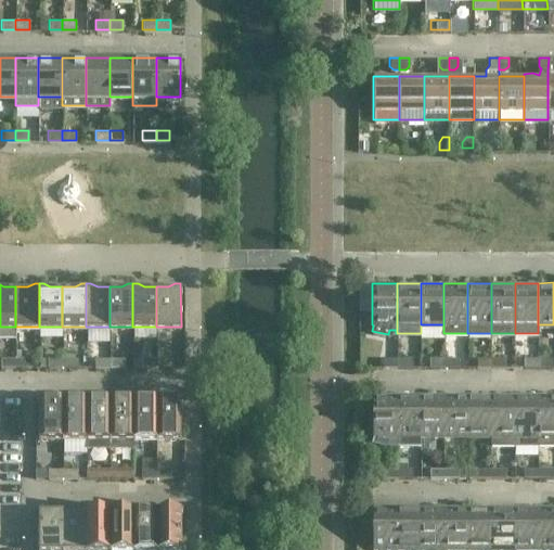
[(15,366),(15,356),(0,356),(0,366),(15,366)]
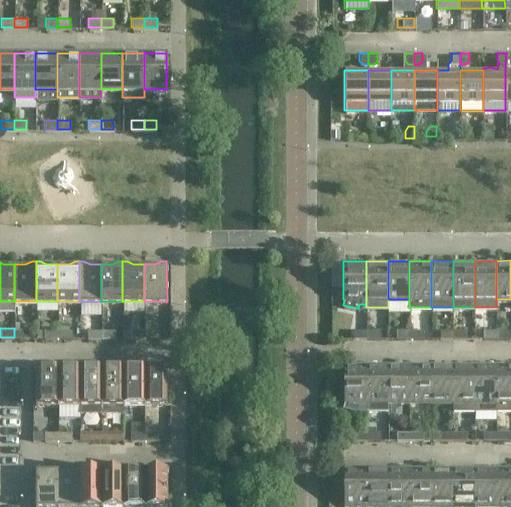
[(28,337),(28,328),(14,328),(14,337),(28,337)]
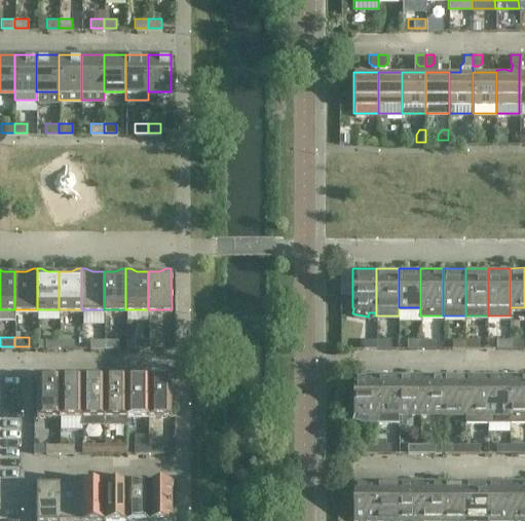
[(59,346),(59,337),(44,337),(44,346),(59,346)]
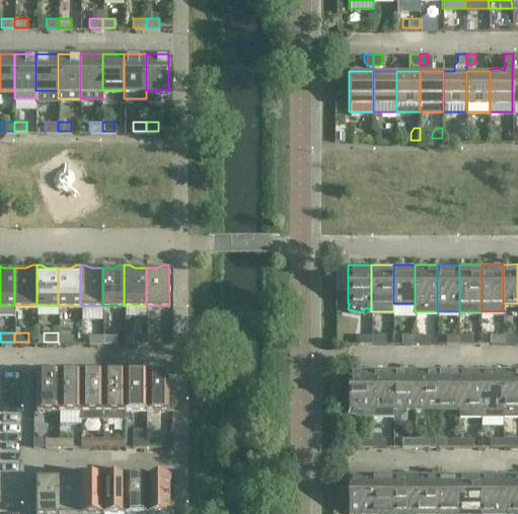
[(72,342),(72,333),(58,333),(58,342),(72,342)]
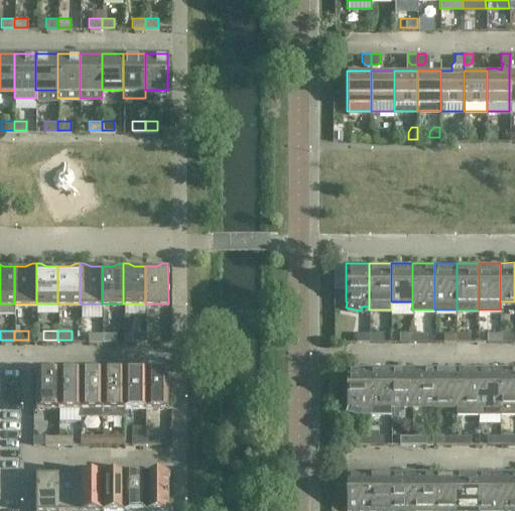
[(102,340),(102,331),(88,331),(88,340),(102,340)]
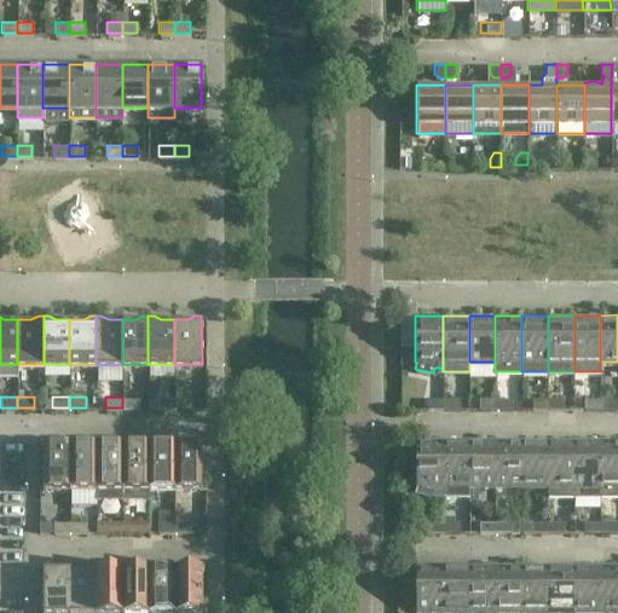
[(139,408),(139,397),(122,397),(122,408),(139,408)]
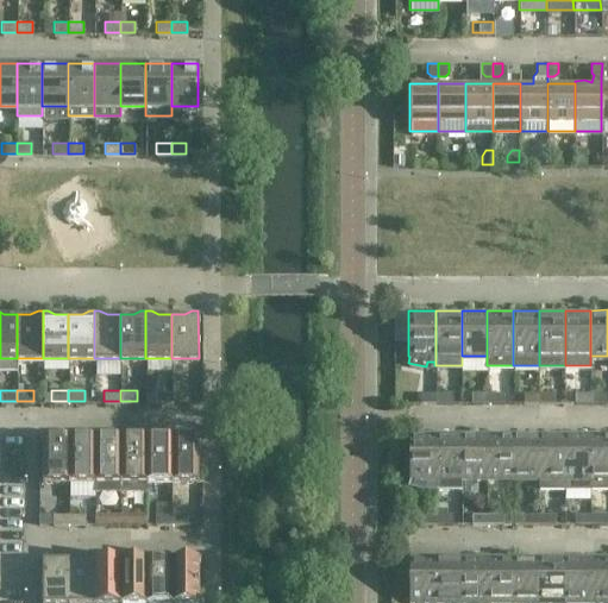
[(171,401),(171,390),(155,390),(155,401),(171,401)]
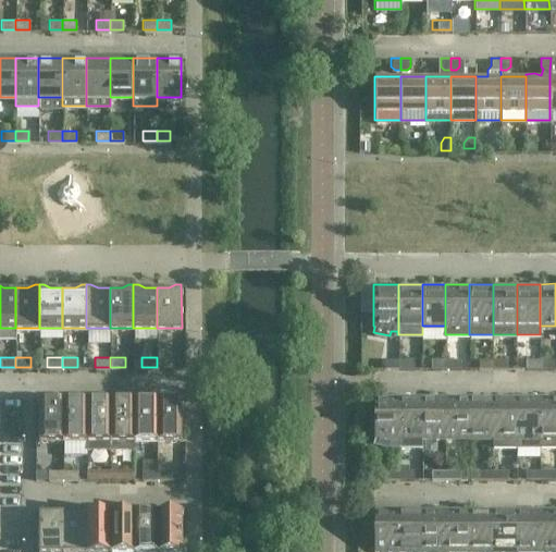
[(172,367),(172,357),(157,357),(157,367),(172,367)]
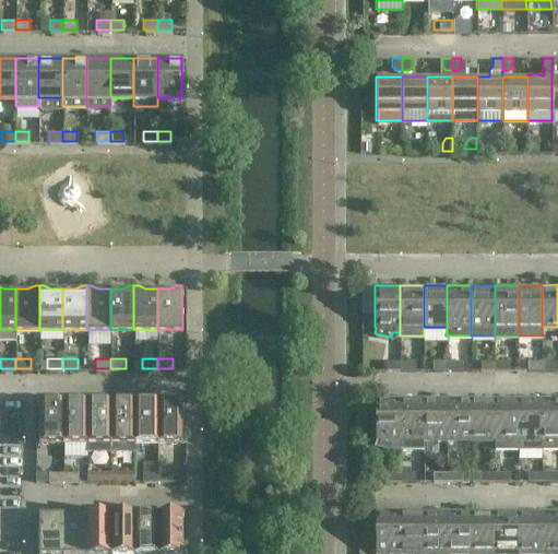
[(400,368),(400,358),(386,358),(386,368),(400,368)]
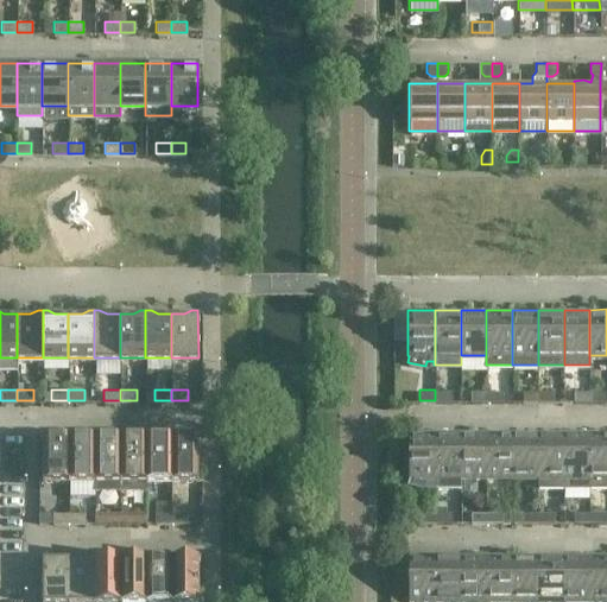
[(451,400),(451,390),(435,390),(435,400),(451,400)]
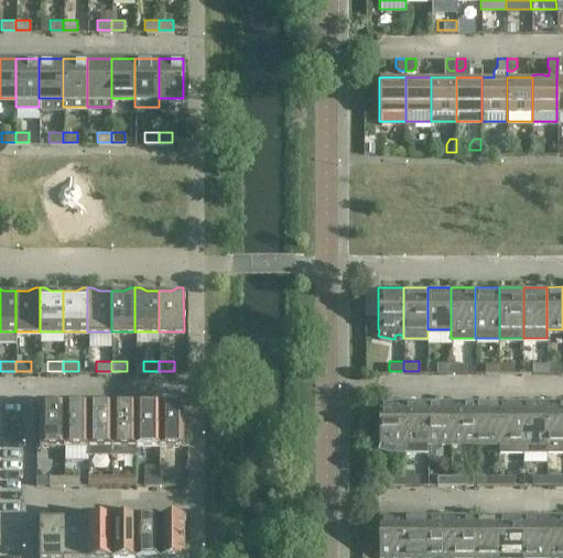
[(451,371),(451,361),(436,361),(436,371),(451,371)]
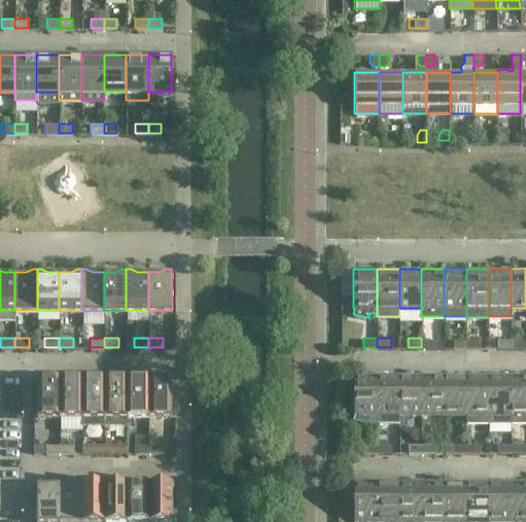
[(435,347),(435,338),(421,338),(421,347),(435,347)]
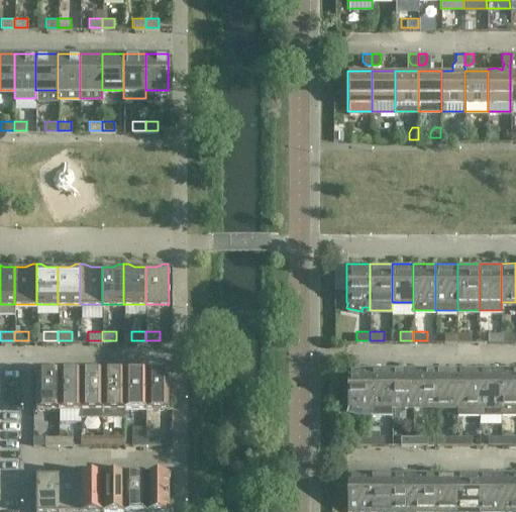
[(457,340),(457,331),(443,331),(443,340),(457,340)]
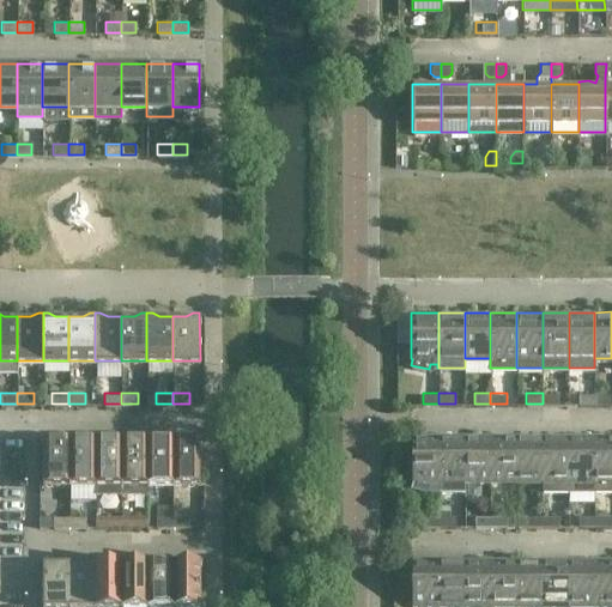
[(558,404),(558,393),(543,393),(543,404),(558,404)]
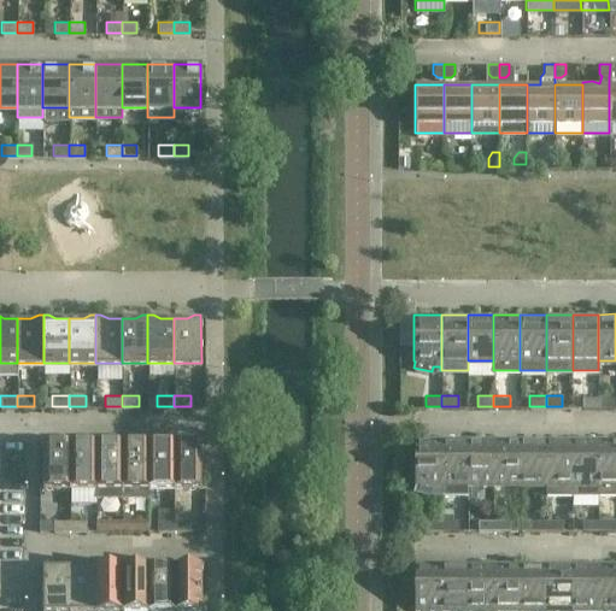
[(598,406),(598,395),(581,395),(581,406),(598,406)]
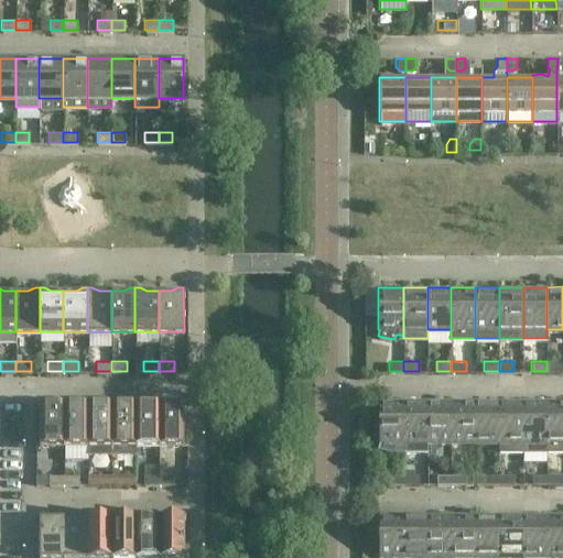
[(561,371),(561,361),(547,361),(547,371),(561,371)]
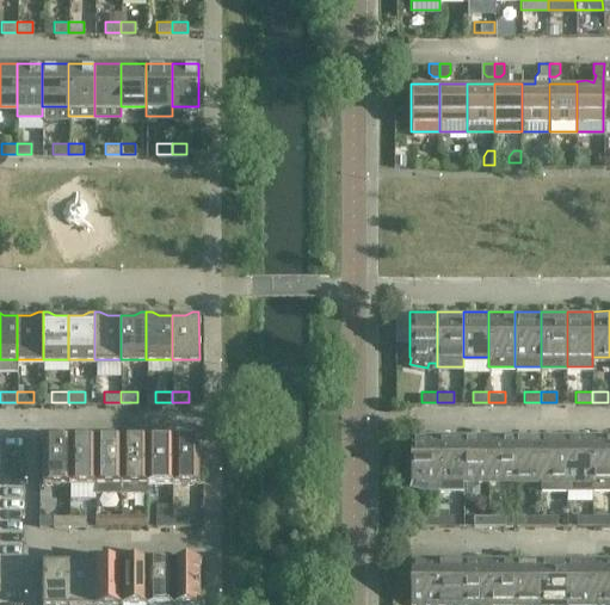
[(199,481),(199,432),(192,432),(185,437),(172,437),(172,481),(199,481)]
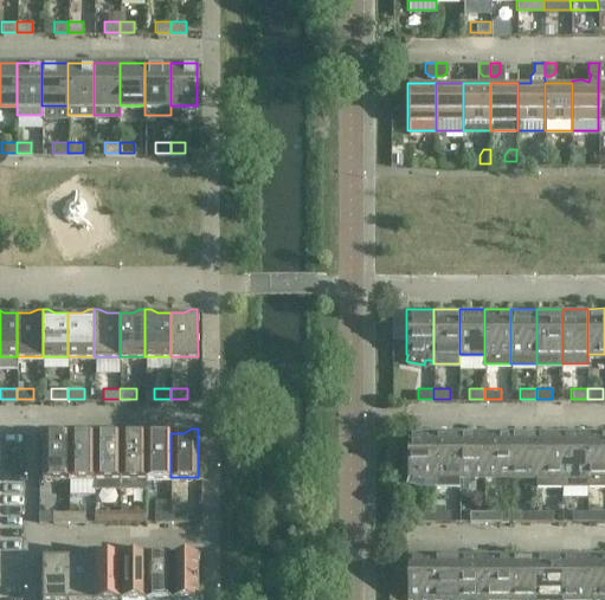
[(604,483),(604,428),(587,430),(587,484),(604,483)]
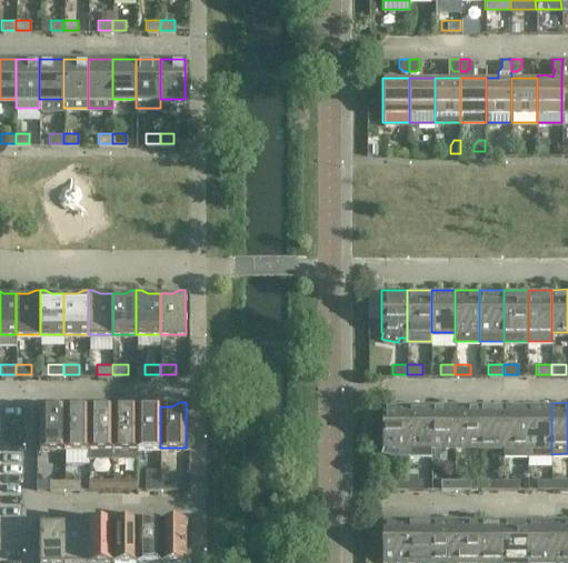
[(65,448),(65,406),(51,406),(45,403),(39,403),(39,448),(65,448)]
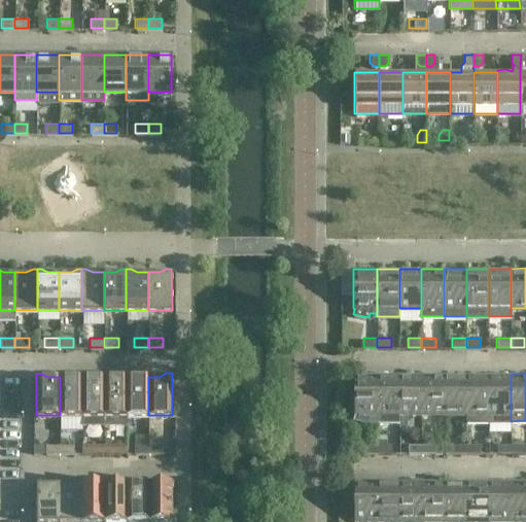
[(81,415),(81,374),(77,374),(71,377),(60,377),(60,415),(81,415)]
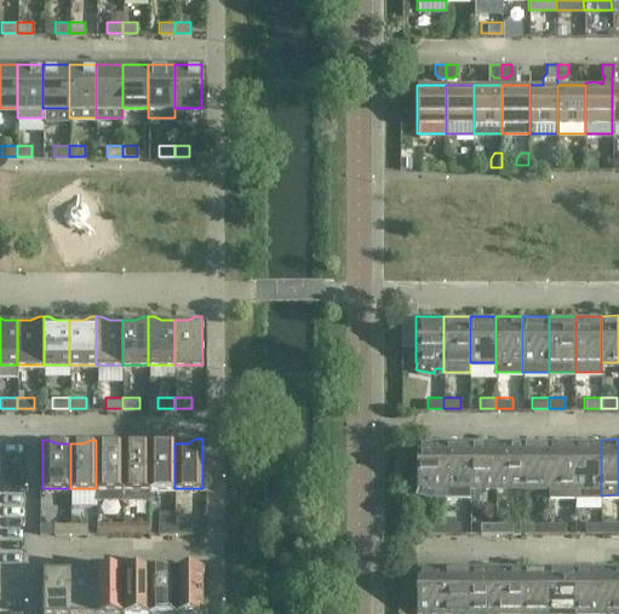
[(122,488),(122,443),(109,443),(101,440),(96,440),(96,488),(122,488)]
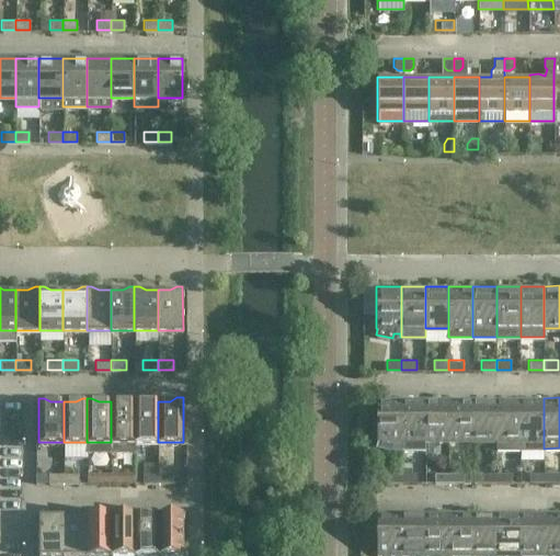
[(134,442),(134,398),(129,398),(123,401),(111,401),(111,442),(134,442)]
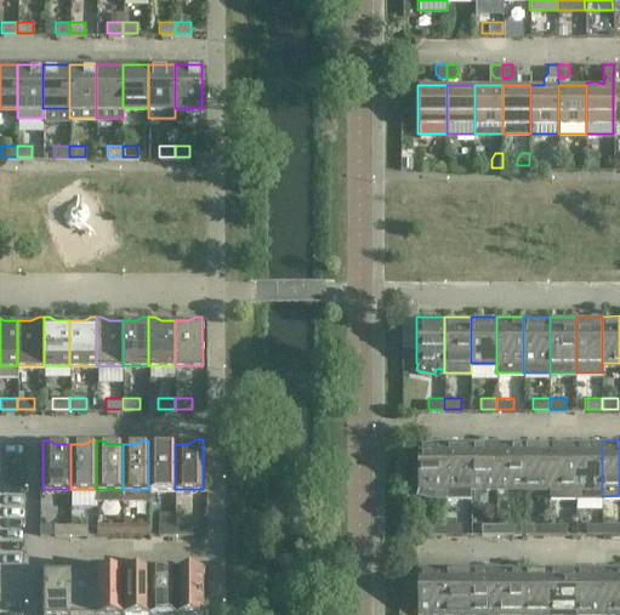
[(175,489),(175,444),(161,444),(154,440),(148,440),(148,489),(175,489)]
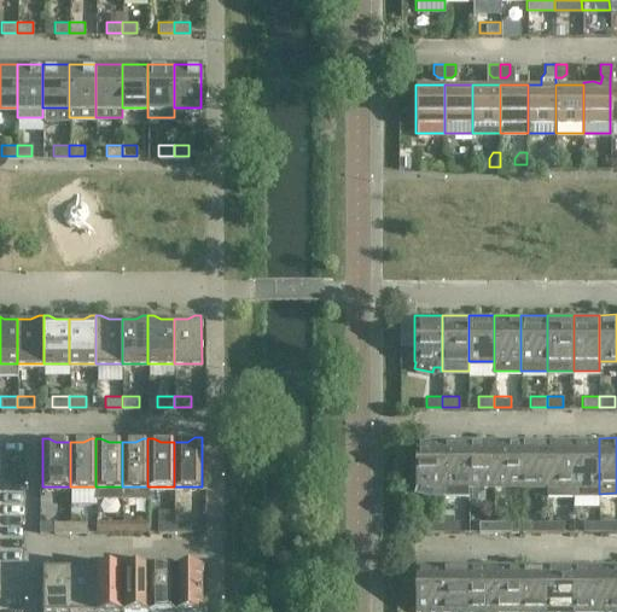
[(442,489),(442,438),(414,438),(414,490),(434,493),(434,489),(442,489)]
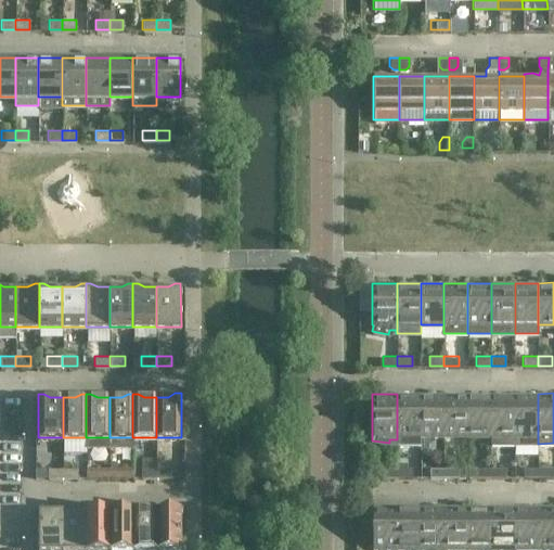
[(421,435),(421,394),(397,394),(397,439),(397,444),(421,444),(421,435)]
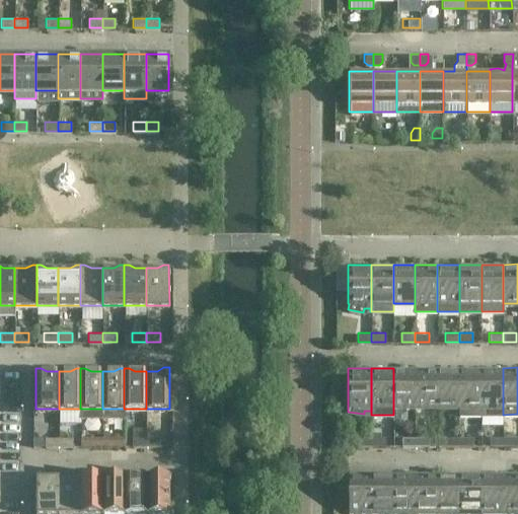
[(415,407),(415,368),(393,368),(393,407),(415,407)]
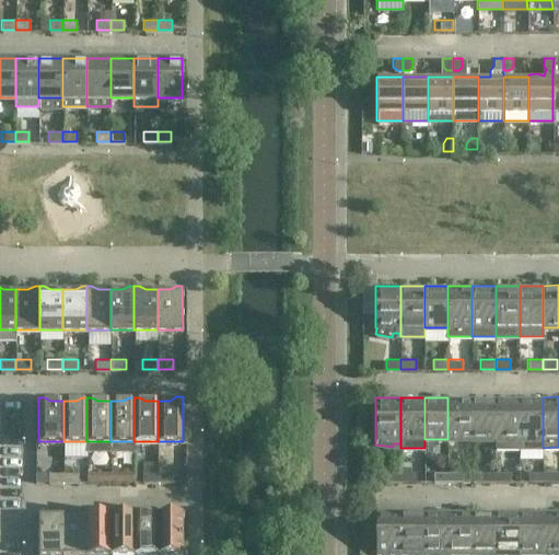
[(472,439),(472,397),(447,397),(447,439),(472,439)]
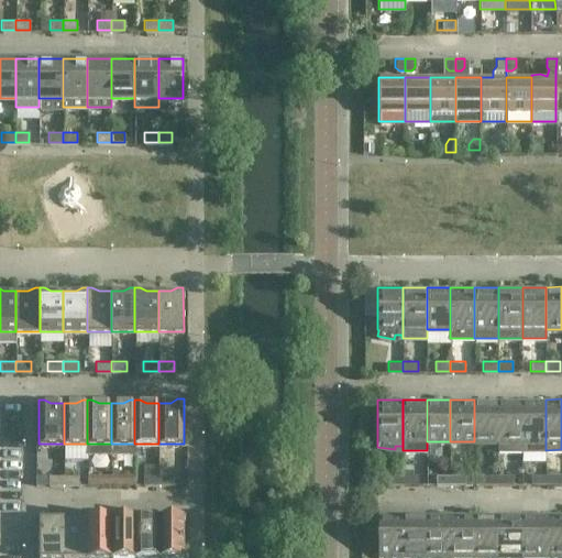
[(498,441),(498,400),(474,400),(474,441),(498,441)]
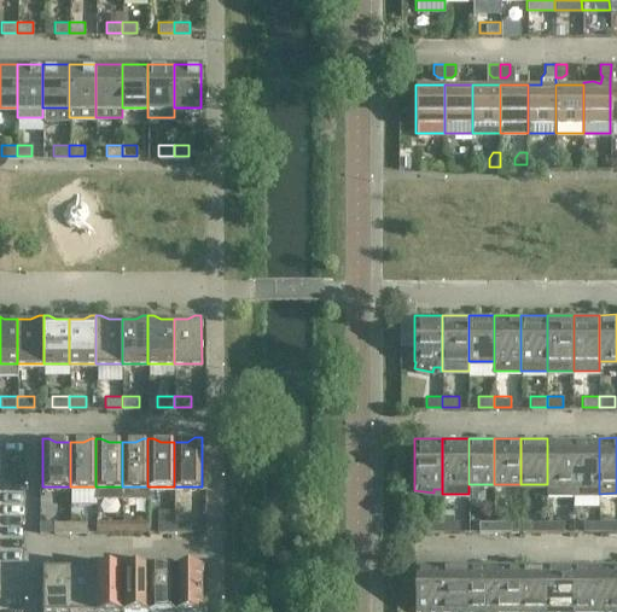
[(572,494),(572,438),(547,438),(547,484),(547,494),(572,494)]
